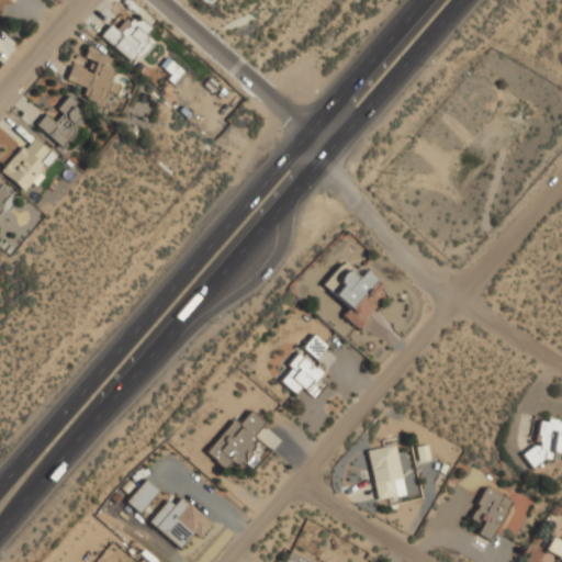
[(117,30),(111,23),(100,35),(131,63),(150,41),(144,35),(150,29),(133,12),(117,30)]
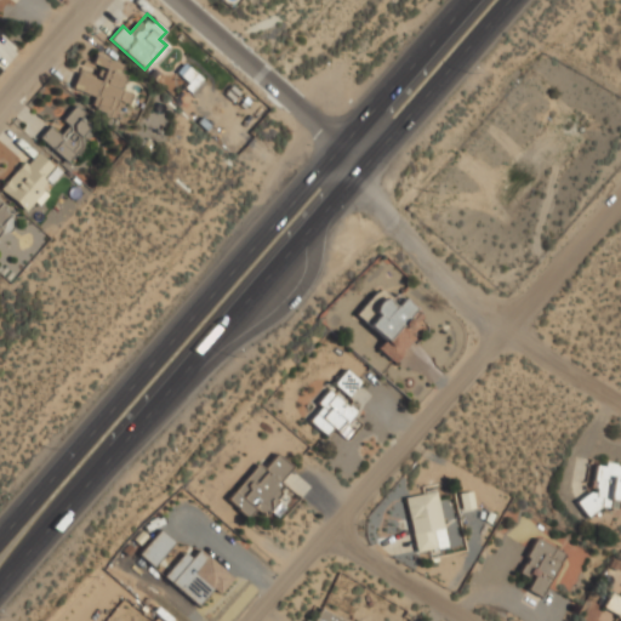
[(74,86),(96,96),(91,107),(113,115),(120,100),(127,103),(135,86),(120,80),(127,64),(97,52),(92,63),(106,68),(101,78),(81,69),(74,86)]
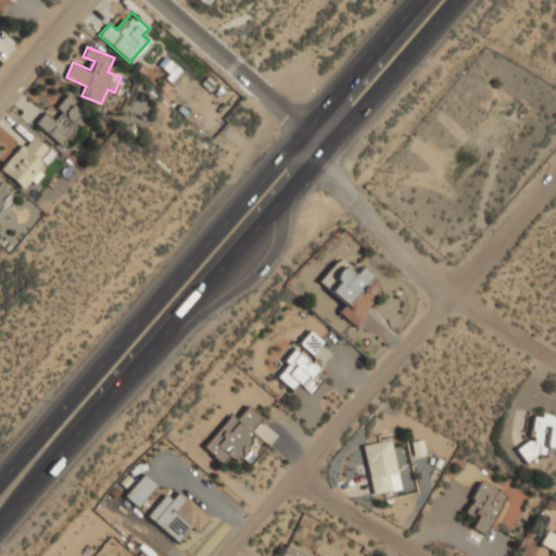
[(57,106),(62,111),(53,119),(46,112),(36,123),(59,143),(86,113),(66,96),(57,106)]
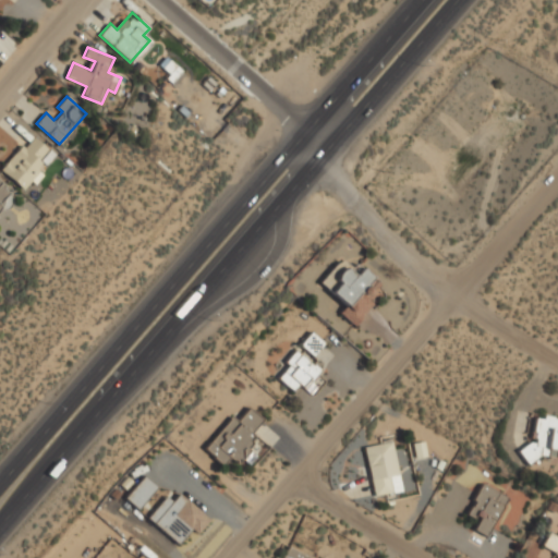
[(27,192),(43,172),(36,167),(50,150),(31,134),(1,170),(27,192)]
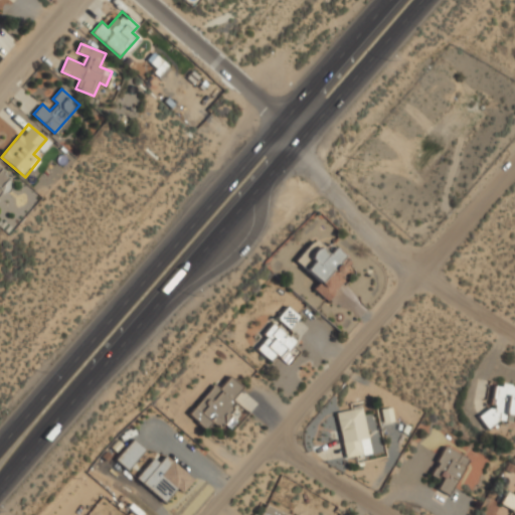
[(0,194),(13,181),(0,167),(0,194)]
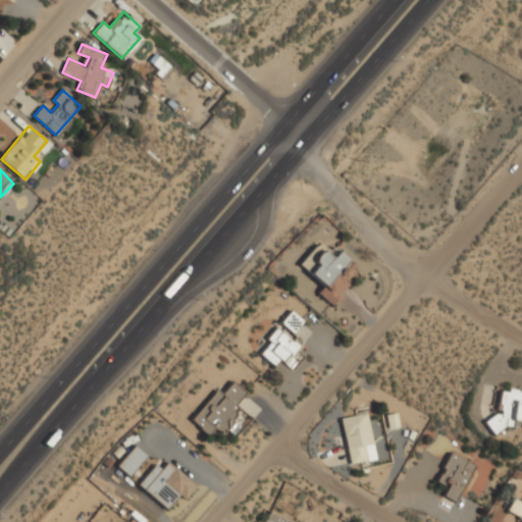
[(361,270),(337,251),(333,256),(317,243),(300,264),(323,284),(317,292),(332,305),(361,270)]
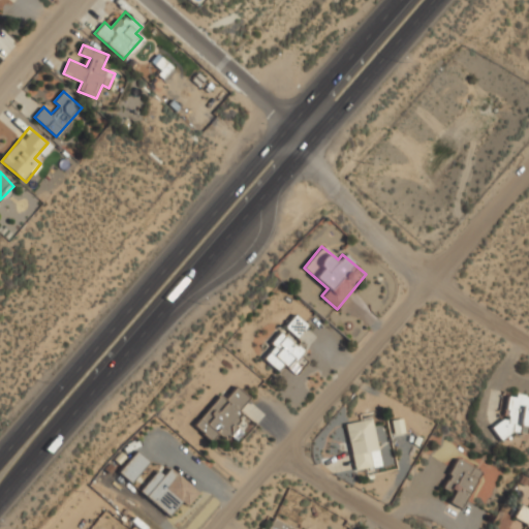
[(284,327),(298,338),(309,324),(296,313),(284,327)]
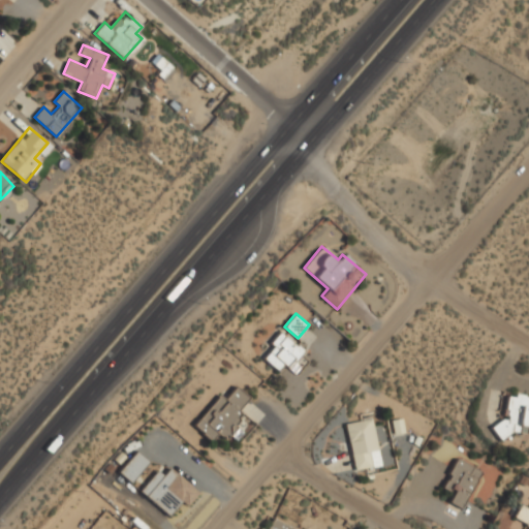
[(260,355),(278,371),(284,364),(296,375),(311,359),(282,332),(260,355)]
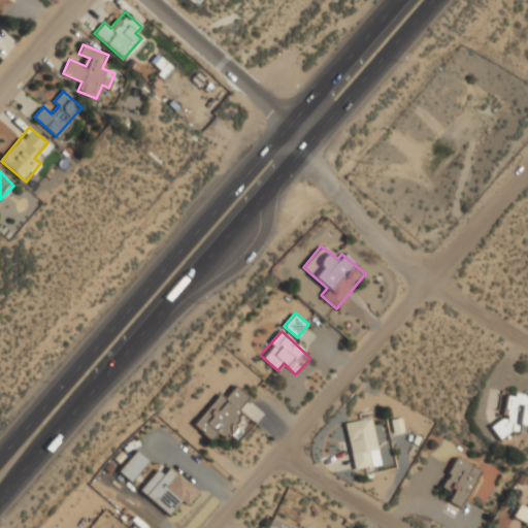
[(193,424),(211,439),(218,433),(224,438),(243,415),(237,408),(249,396),(236,385),(225,398),(220,394),(193,424)]
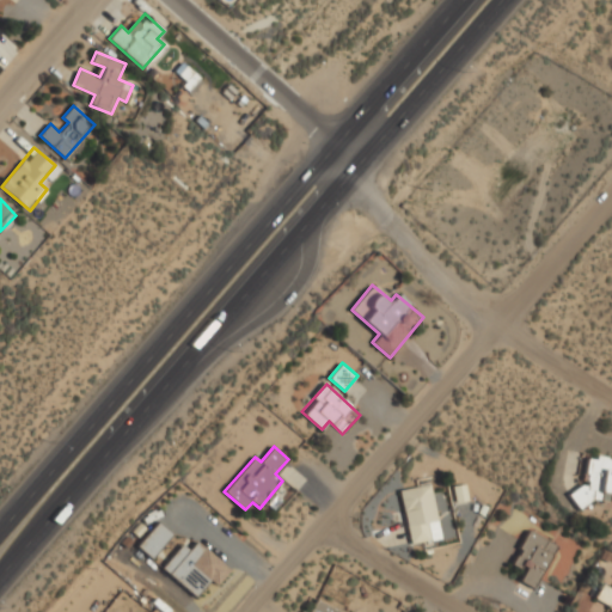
[(611,503),(611,456),(587,456),(586,489),(571,488),(570,502),(611,503)]
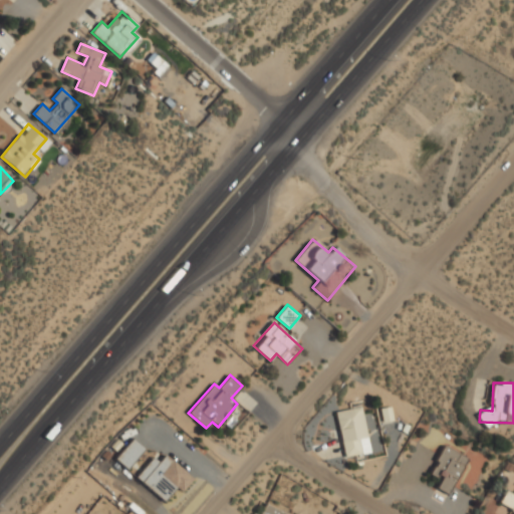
[(367,438),(362,407),(336,411),(344,457),(361,454),(359,440),(367,438)]
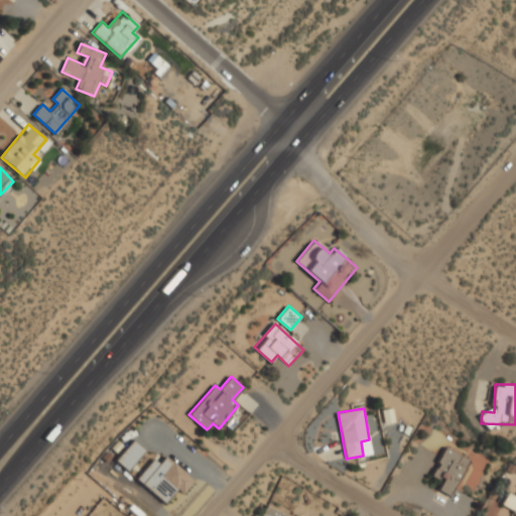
[(115,461),(127,471),(146,449),(134,439),(115,461)]
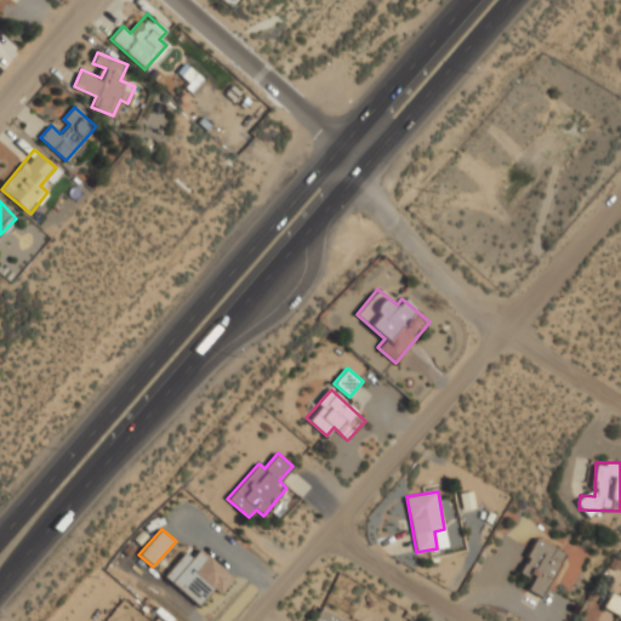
[(531,579),(525,590),(540,597),(546,585),(551,587),(568,552),(536,536),(519,573),(531,579)]
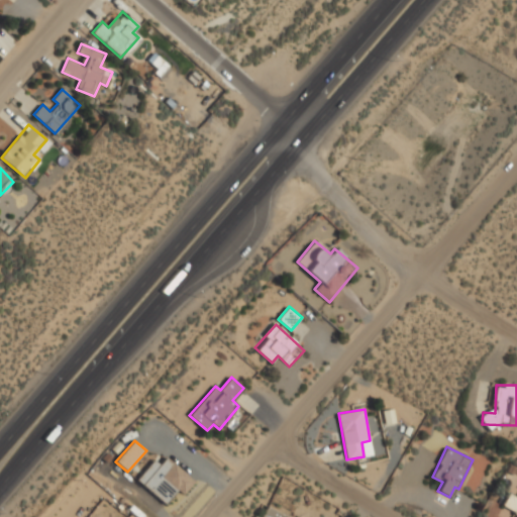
[(182,495),(194,480),(166,456),(160,464),(153,459),(136,482),(164,505),(176,490),(182,495)]
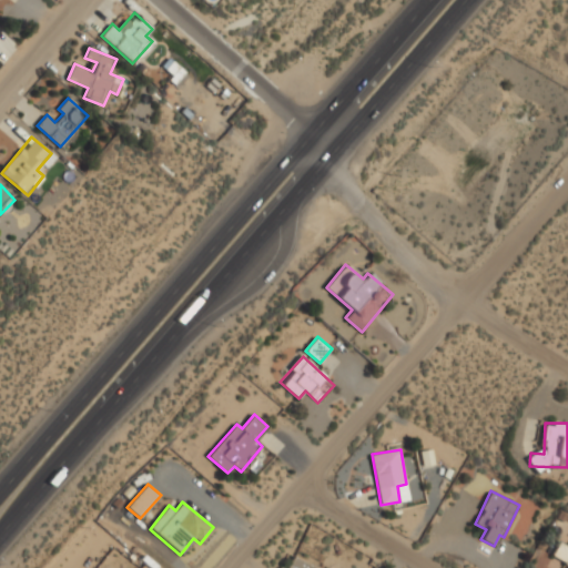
[(567,567),(567,546),(559,541),(551,559),(567,567)]
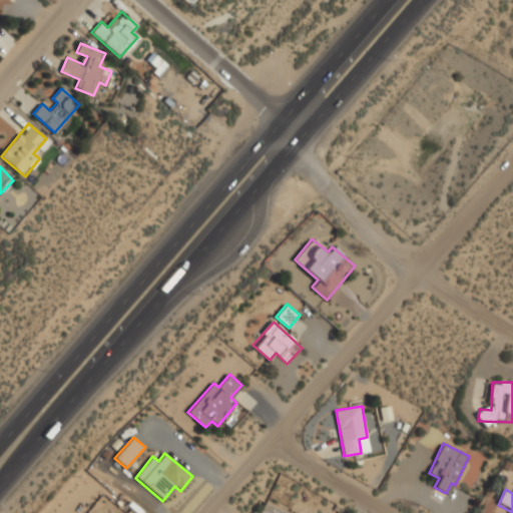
[(258,512),(254,511),(252,512),(288,512),(267,501),(260,512),(258,512)]
